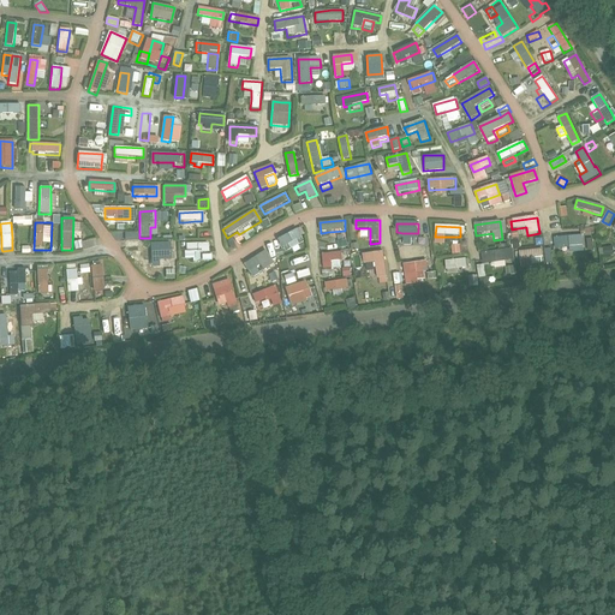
[(296,230),(276,240),(282,250),(302,239),(296,230)]
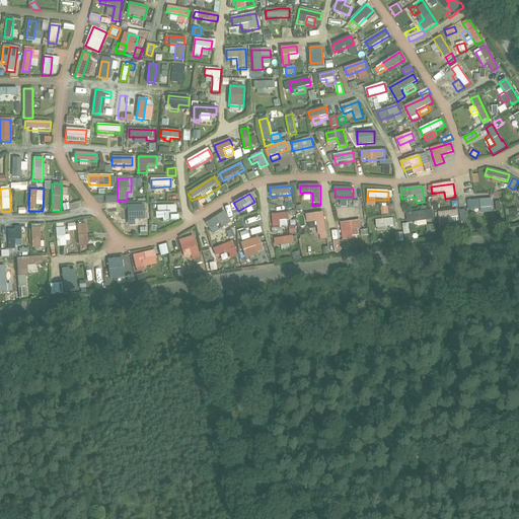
[(468,201),(469,210),(494,208),(493,200),(476,201),(468,201)]
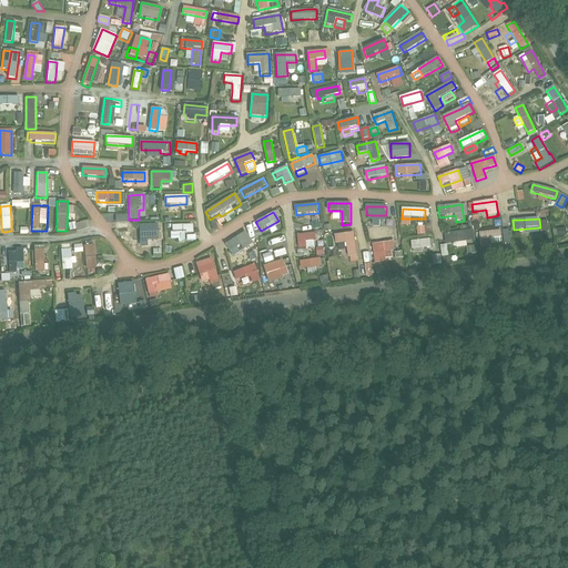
[(88,221),(74,223),(77,231),(89,227),(88,221)]
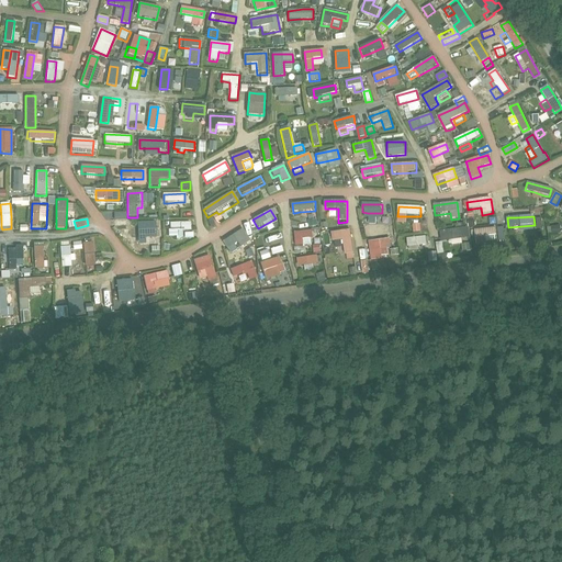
[(370,221),(361,222),(361,229),(371,229),(370,221)]
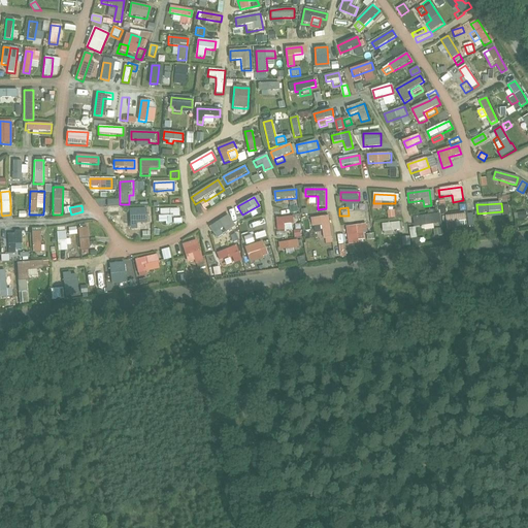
[(147,208),(130,209),(130,232),(138,232),(139,237),(141,237),(151,237),(152,237),(152,226),(147,226),(147,208)]
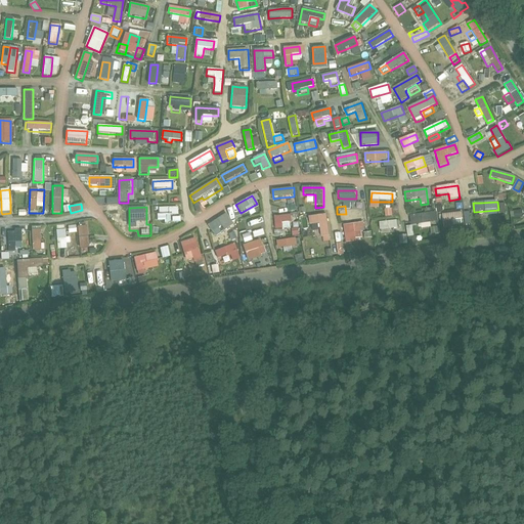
[(178,209),(159,209),(159,216),(157,216),(158,222),(160,222),(160,224),(170,224),(170,217),(178,217),(178,209)]
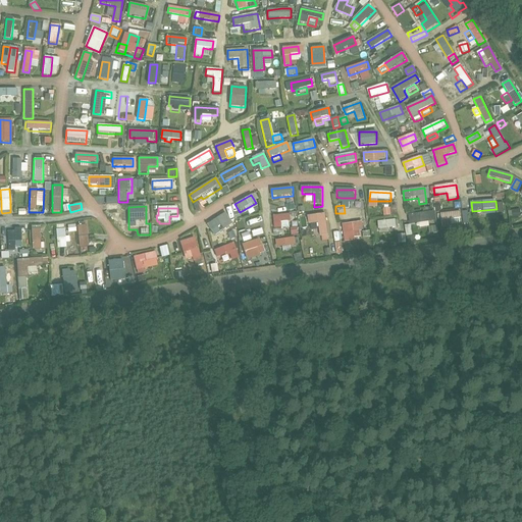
[(436,211),(409,215),(410,225),(420,223),(430,222),(437,221),(436,211)]
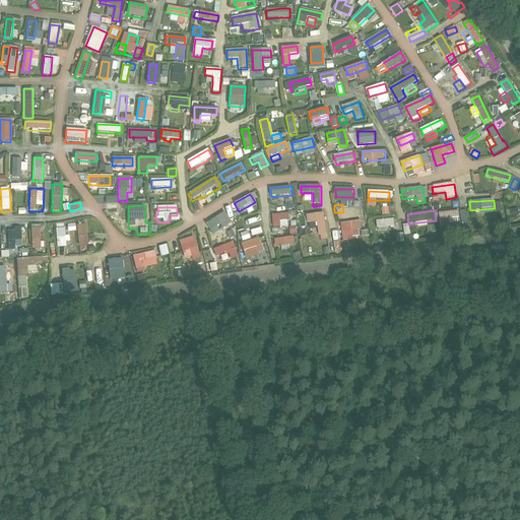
[(441,221),(460,218),(459,210),(440,212),(441,221)]
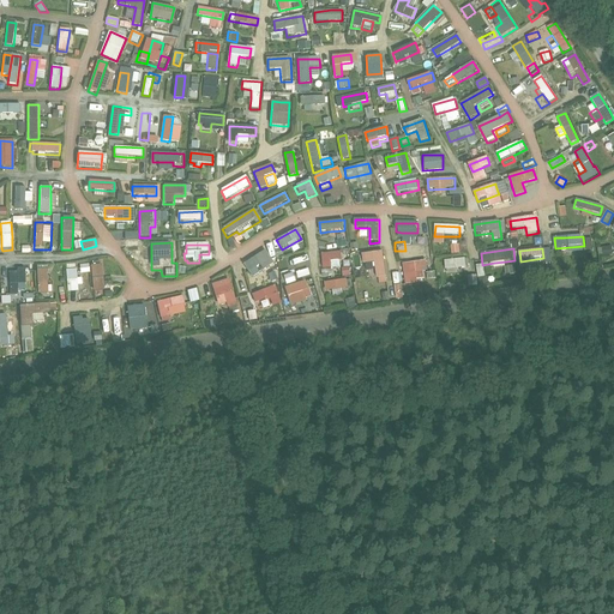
[(265,250),(244,263),(253,278),(269,269),(265,263),(271,259),(265,250)]
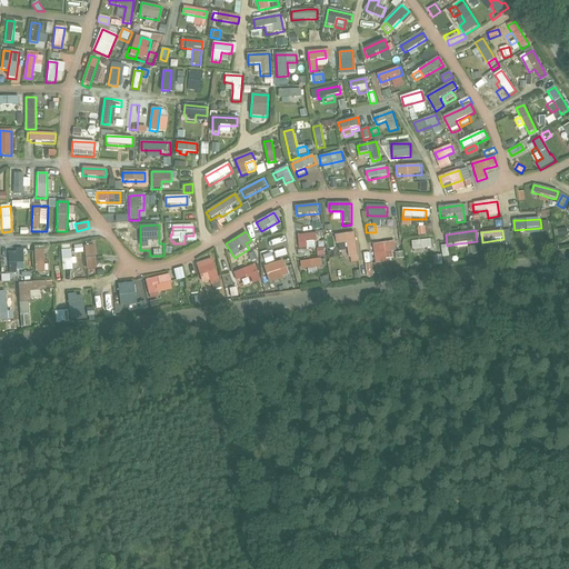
[(316,233),(298,235),(299,250),(308,249),(308,242),(315,242),(317,242),(316,233)]
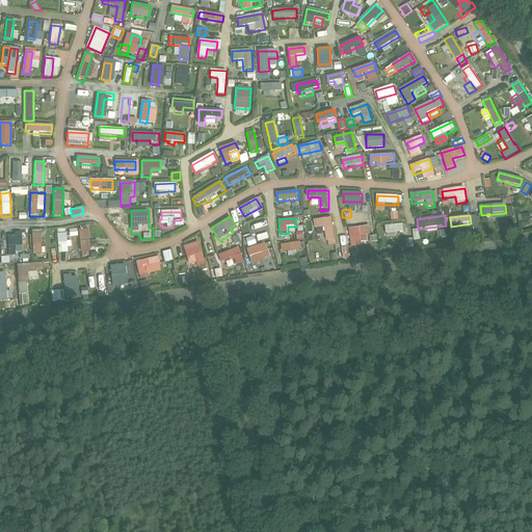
[(336,246),(331,219),(314,221),(315,230),(325,229),(328,247),(336,246)]
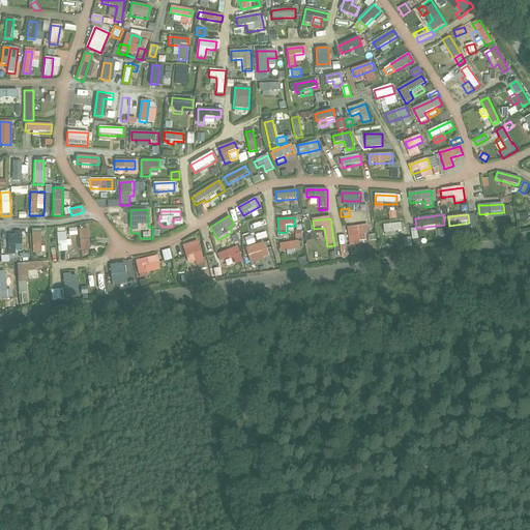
[(403,224),(384,226),(385,235),(403,232),(403,224)]
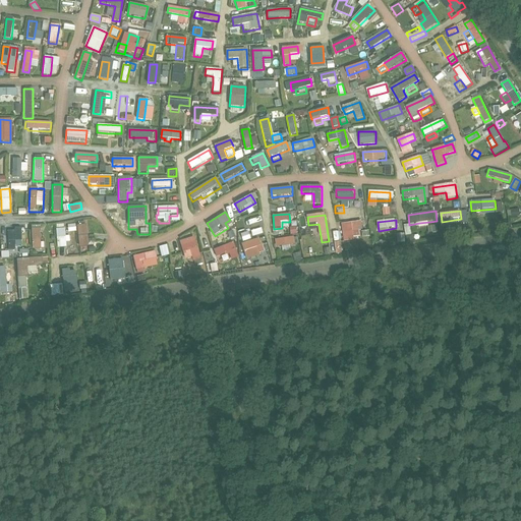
[(362,222),(343,225),(344,234),(363,231),(362,222)]
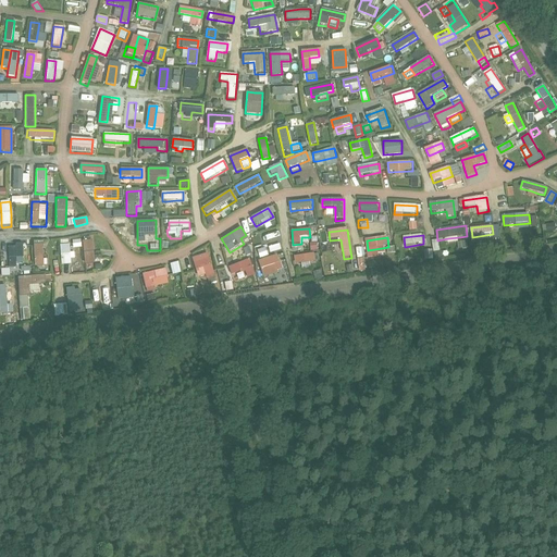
[(69,240),(59,242),(62,267),(72,265),(69,240)]
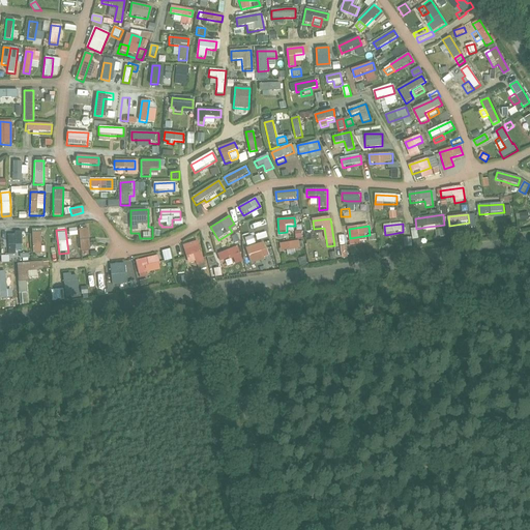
[(88,229),(79,230),(81,252),(90,251),(88,229)]
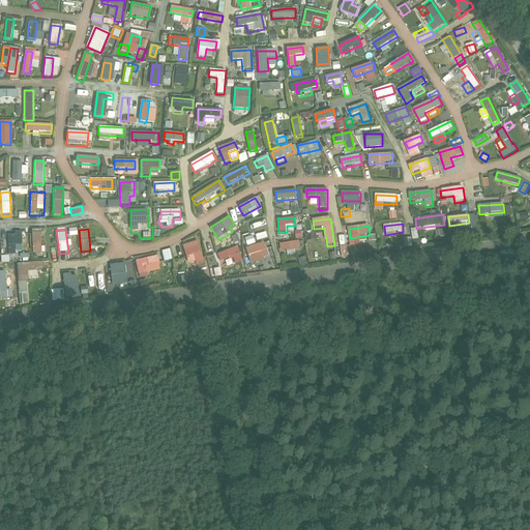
[(42,233),(33,233),(33,257),(43,257),(42,233)]
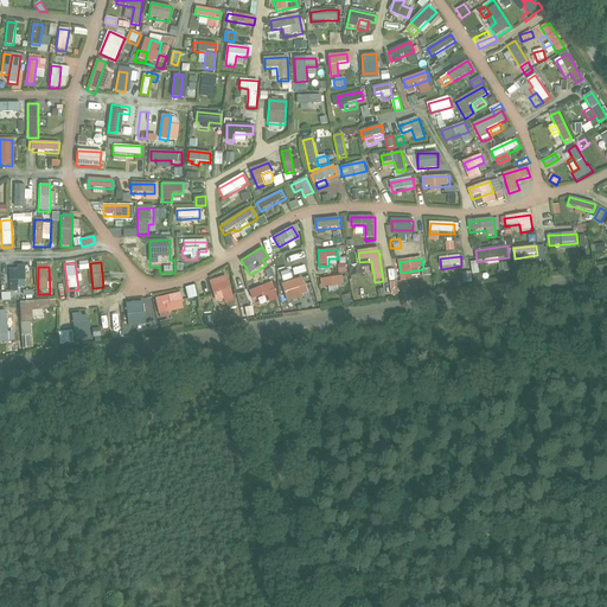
[(19,269),(10,269),(11,293),(20,293),(19,269)]
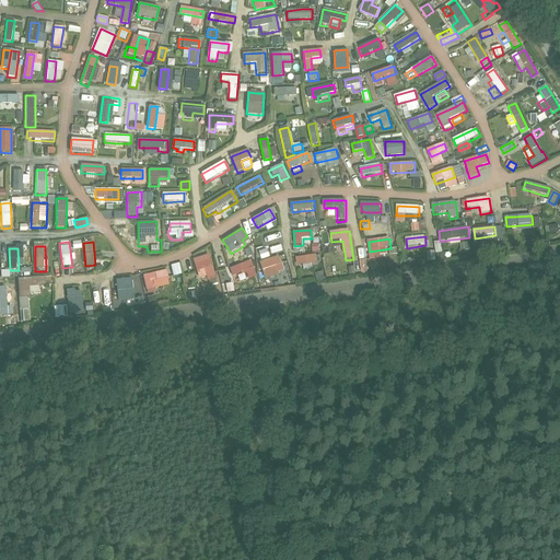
[(209,256),(194,260),(196,267),(202,265),(208,280),(216,278),(209,256)]
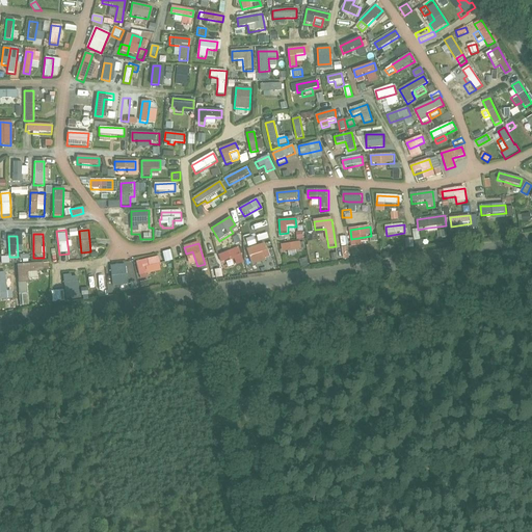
[(268,243),(247,250),(250,258),(263,254),(264,256),(271,254),(271,250),(268,243)]
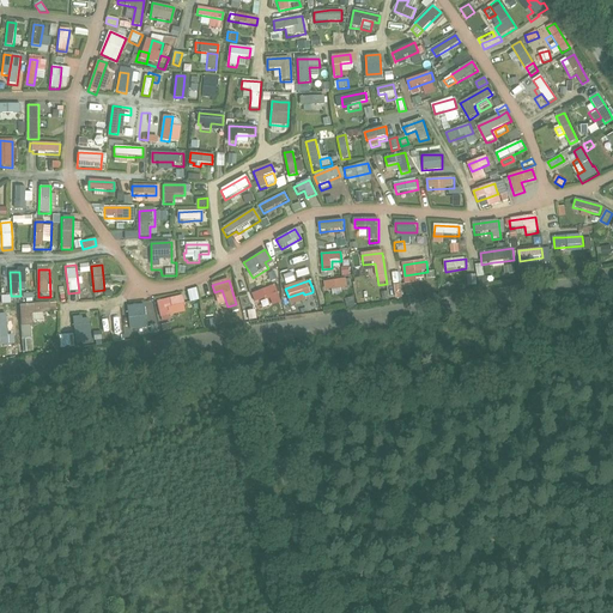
[(347,280),(325,283),(326,291),(333,290),(333,297),(344,296),(343,289),(349,287),(347,280)]
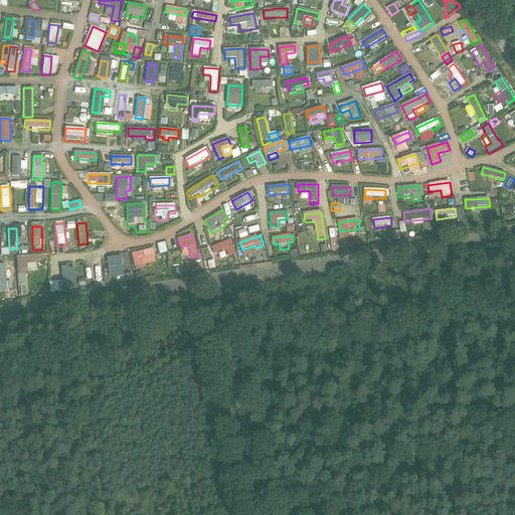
[(229,239),(212,246),(215,254),(223,250),(226,259),(235,254),(232,246),(230,240),(229,239)]
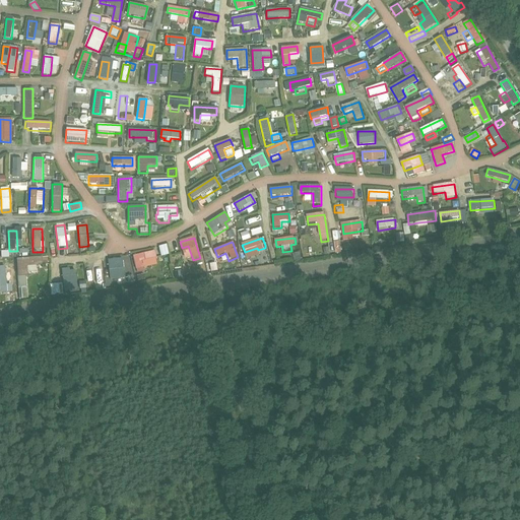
[(167,246),(159,248),(161,257),(169,256),(167,246)]
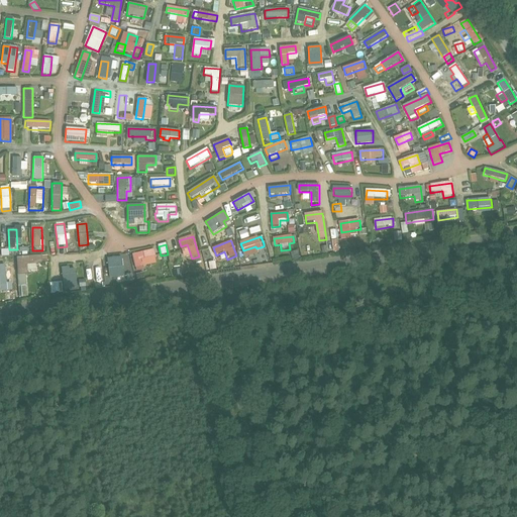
[(154,250),(132,255),(135,273),(143,271),(142,268),(141,261),(147,259),(157,257),(154,250)]
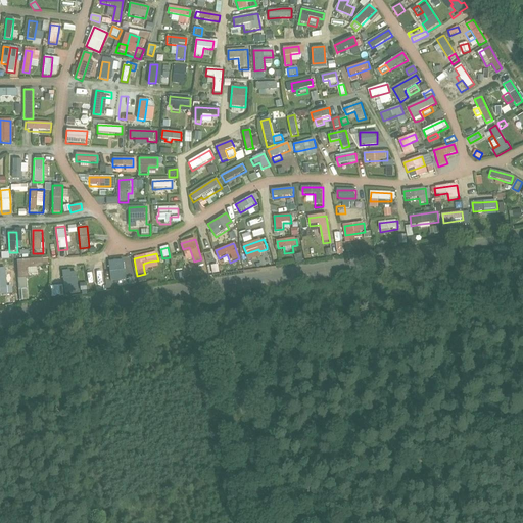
[(42,259),(17,262),(19,290),(28,289),(27,279),(28,279),(28,276),(38,275),(37,269),(43,268),(42,259)]
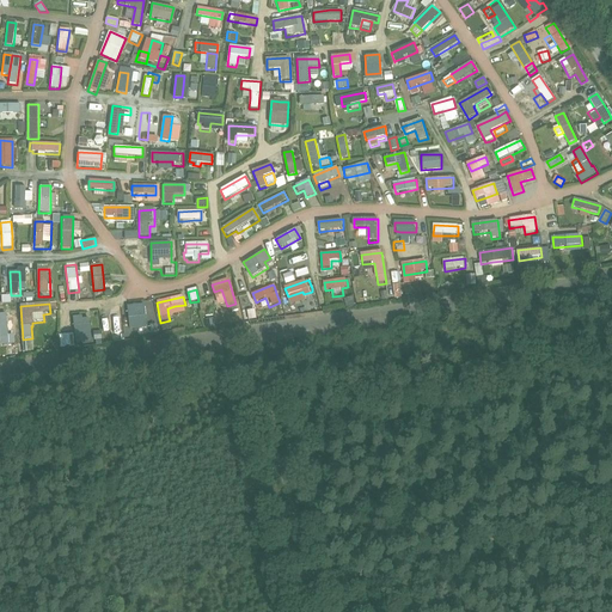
[(256,310),(246,312),(249,320),(257,319),(256,310)]
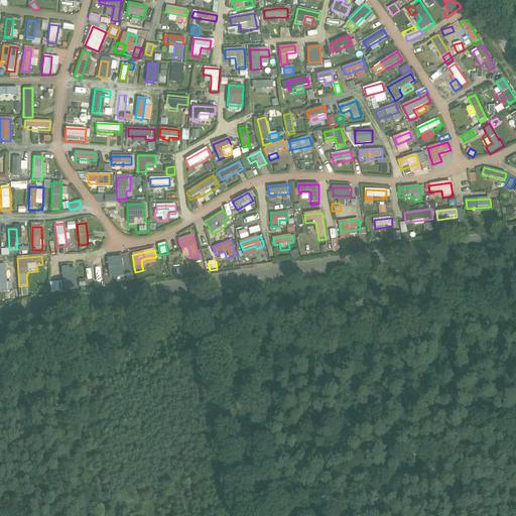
[(13,265),(0,265),(0,285),(14,284),(13,265)]
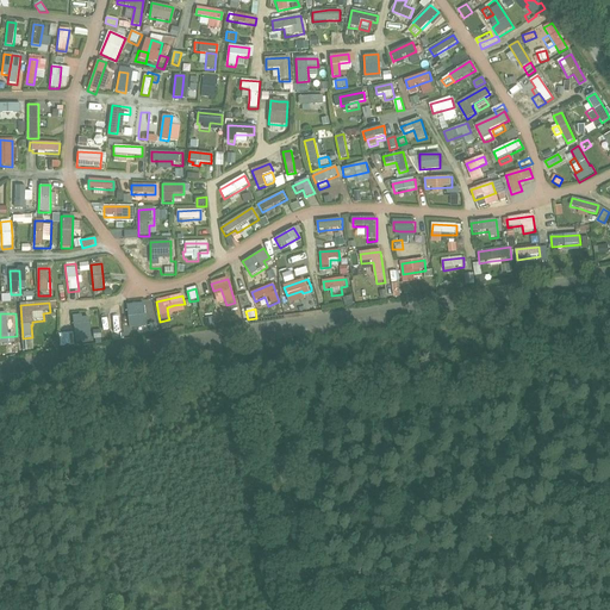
[(82,315),(70,316),(73,334),(61,335),(62,344),(74,343),(75,347),(86,346),(82,315)]
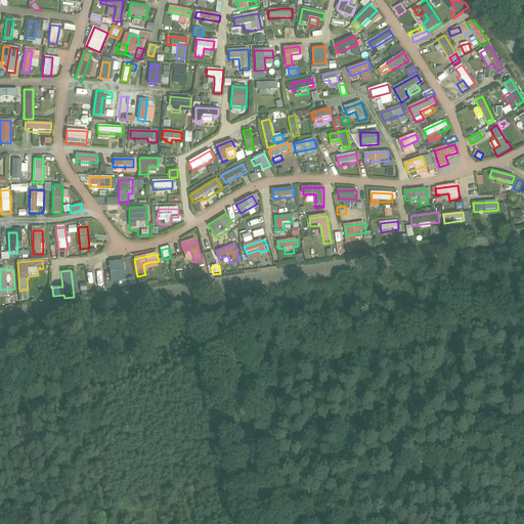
[(8,306),(17,305),(16,300),(20,300),(19,295),(10,296),(11,301),(7,301),(8,306)]
